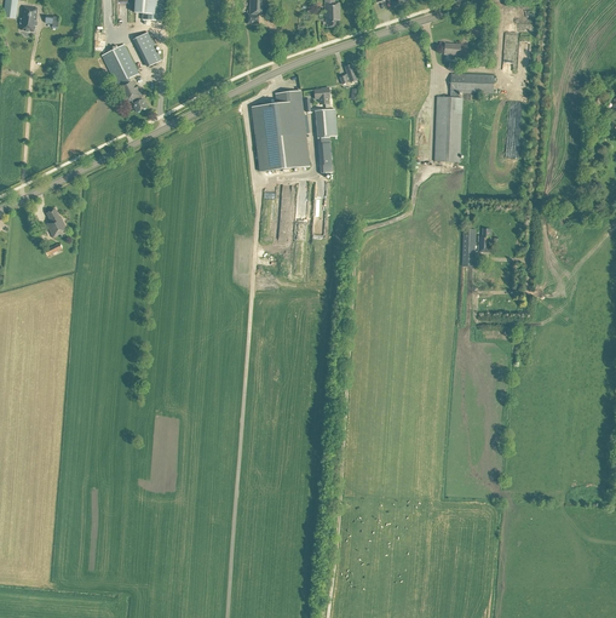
[(1,0),(0,12),(12,13),(15,1),(7,0),(1,0)]
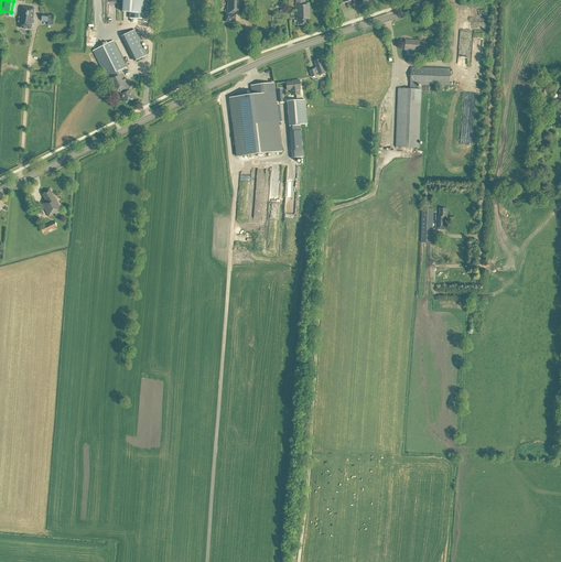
[(120,0),(120,11),(127,11),(127,17),(143,18),(144,0),(120,0)]
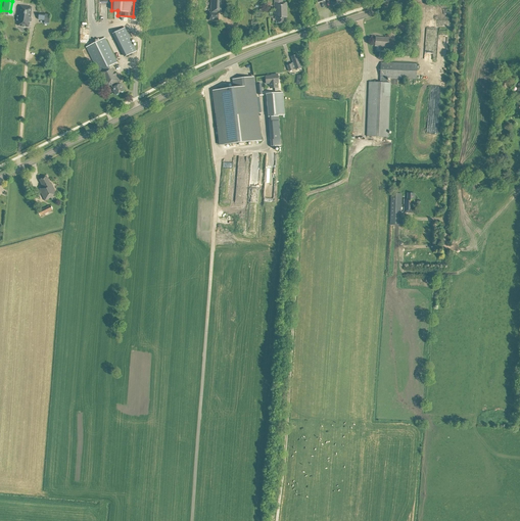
[(220,11),(220,0),(208,0),(207,11),(206,10),(205,18),(215,18),(216,11),(220,11)]
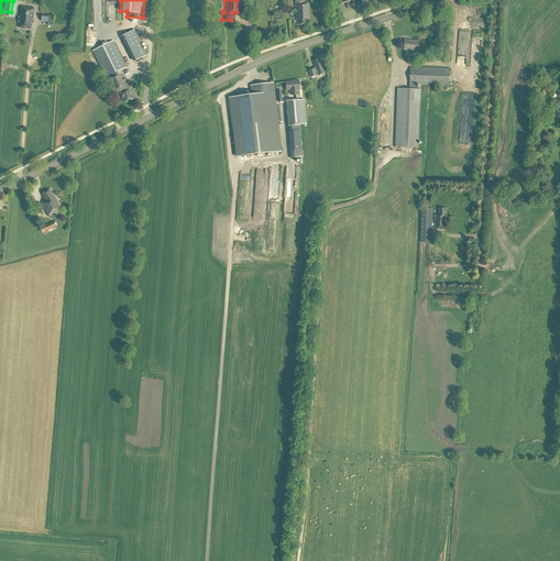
[(293,17),(293,19),(291,19),(291,21),(294,21),(294,23),(305,23),(305,17),(306,17),(306,1),(302,1),(302,0),(292,0),(293,17)]
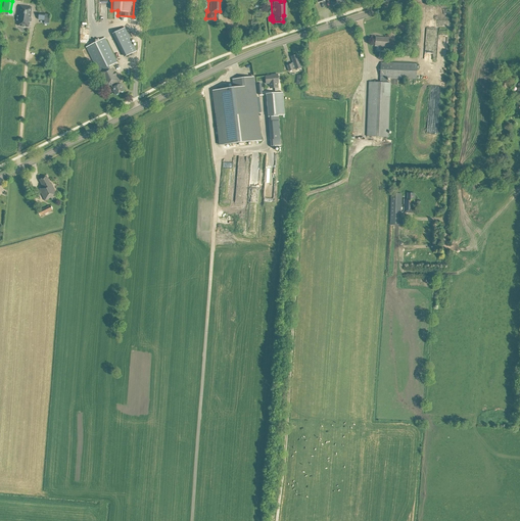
[(28,15),(29,5),(16,4),(15,14),(14,14),(13,18),(15,19),(14,25),(26,26),(27,20),(28,20),(29,16),(28,15)]
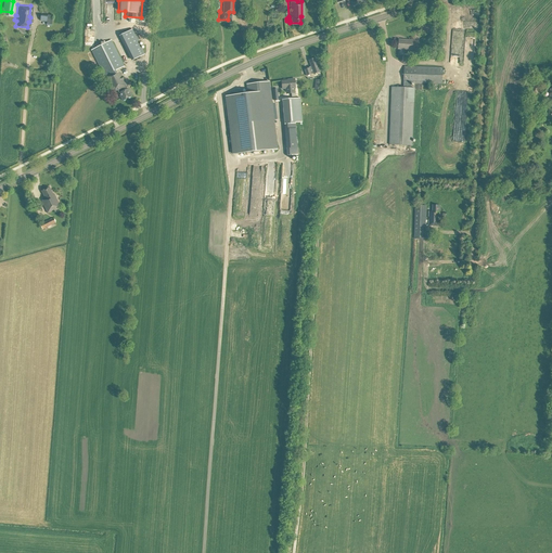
[(49,25),(49,17),(43,17),(45,13),(38,12),(37,18),(43,20),(43,24),(49,25)]
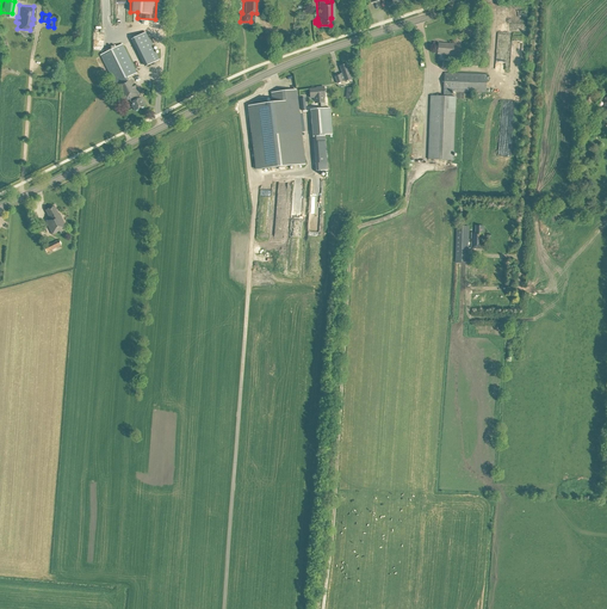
[(100,45),(100,24),(95,24),(95,37),(91,37),(91,45),(100,45)]
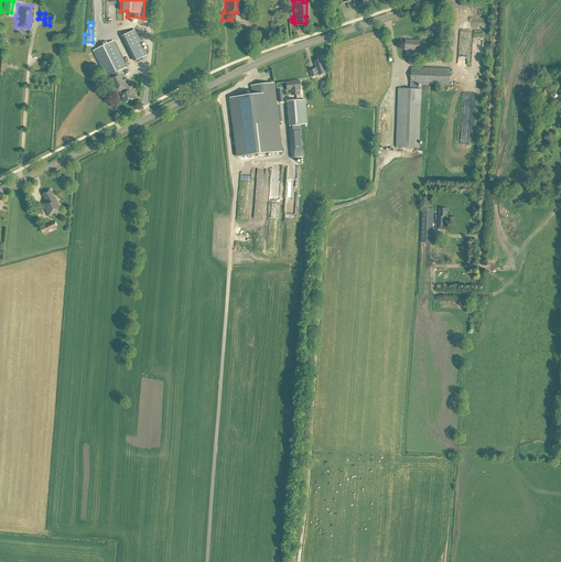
[(143,53),(131,29),(119,34),(131,60),(143,53)]
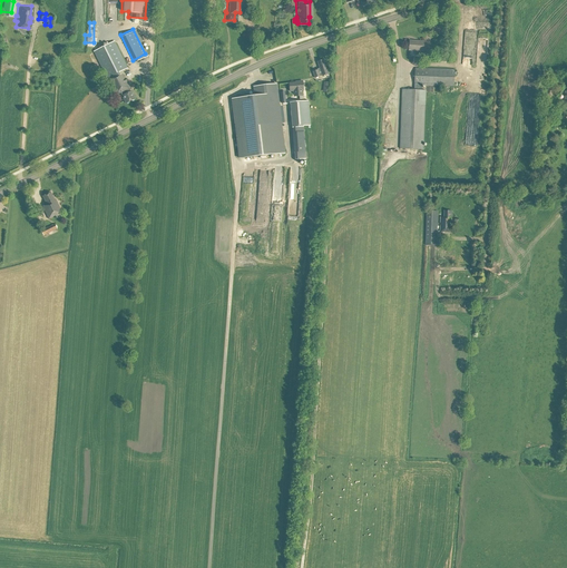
[(427,48),(420,47),(421,40),(407,39),(406,48),(412,49),(412,54),(416,54),(416,49),(420,49),(420,55),(426,55),(427,48)]
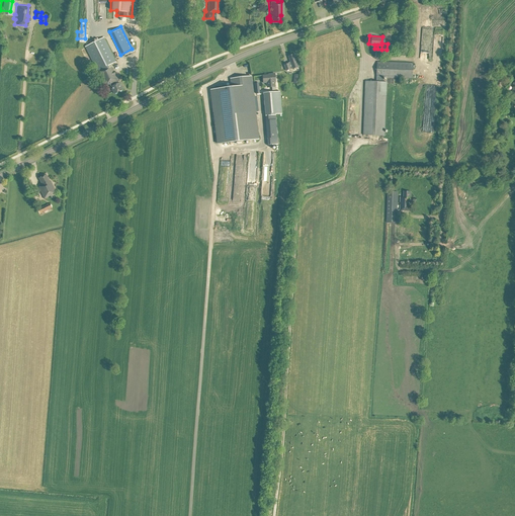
[(102,85),(106,83),(108,85),(111,92),(119,88),(116,81),(114,79),(115,78),(108,64),(107,63),(112,61),(100,36),(82,46),(95,71),(102,85)]
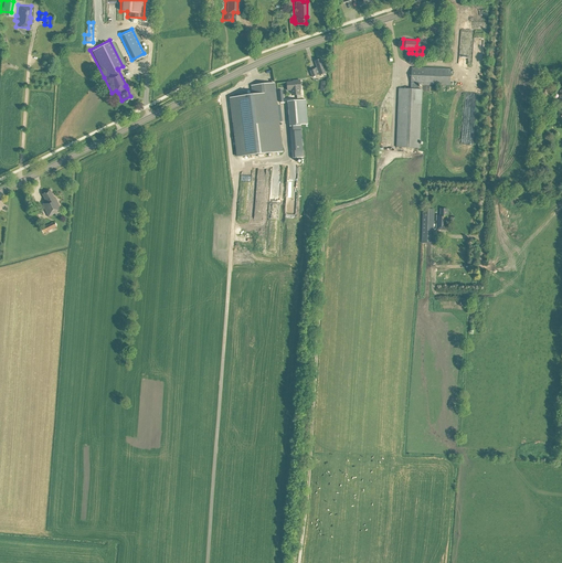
[(317,57),(311,60),(314,67),(307,70),(309,75),(316,73),(316,74),(322,71),(321,66),(320,67),(317,57)]
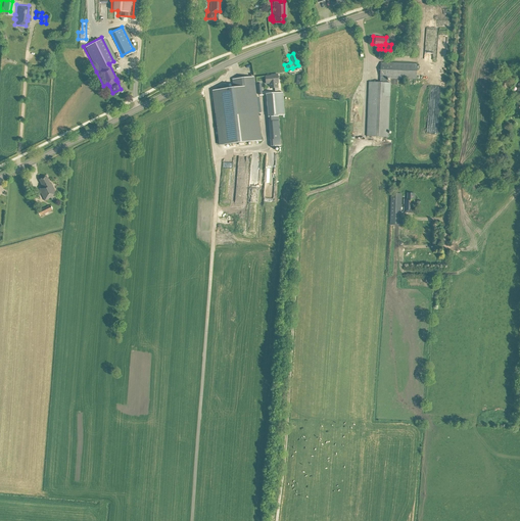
[(84,65),(79,56),(75,58),(79,68),(84,65)]
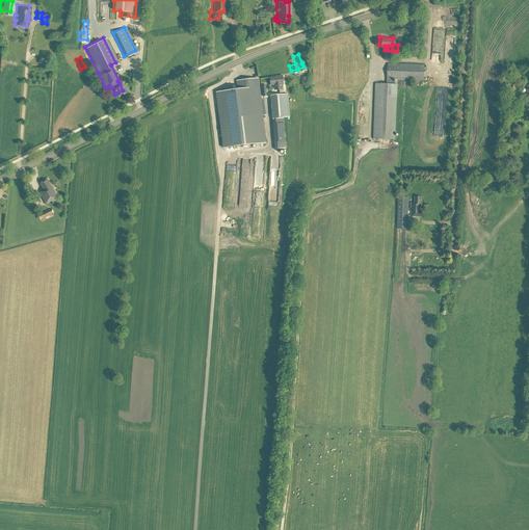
[(372,82),(370,123),(370,137),(392,138),(394,83),(391,82),(391,78),(421,79),(421,63),(385,61),(384,82),(372,82)]
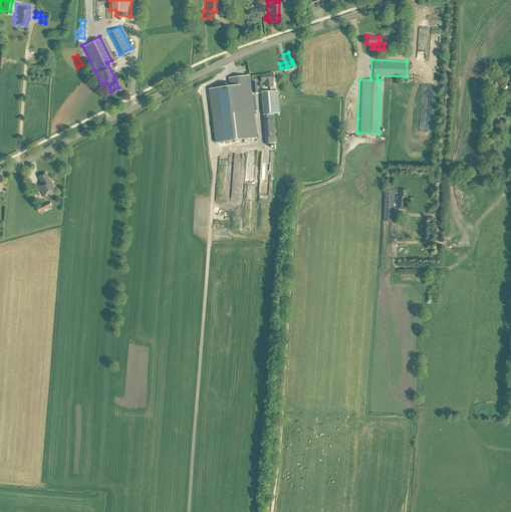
[(270,79),(269,71),(265,71),(265,72),(258,73),(258,80),(261,80),(262,85),(270,85),(270,79)]
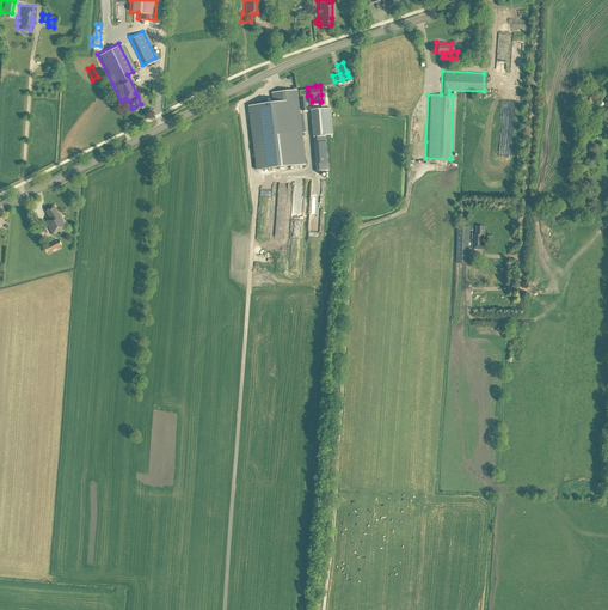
[(302,163),(294,87),(268,91),(269,101),(245,104),(252,169),(302,163)]
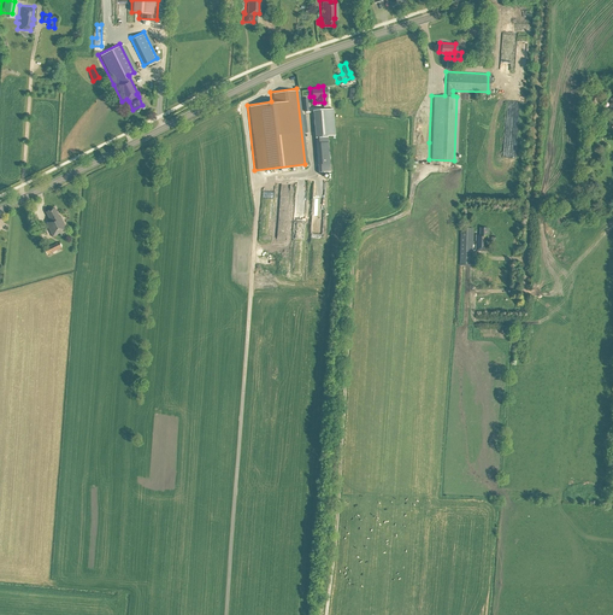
[(324,135),(332,134),(330,107),(310,109),(314,163),(326,163),(324,135)]
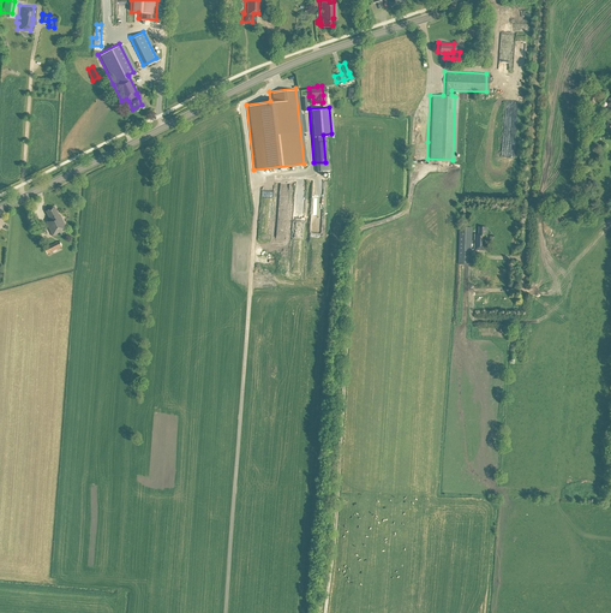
[(47,219),(42,220),(49,234),(64,227),(57,214),(55,214),(52,206),(42,210),(47,219)]
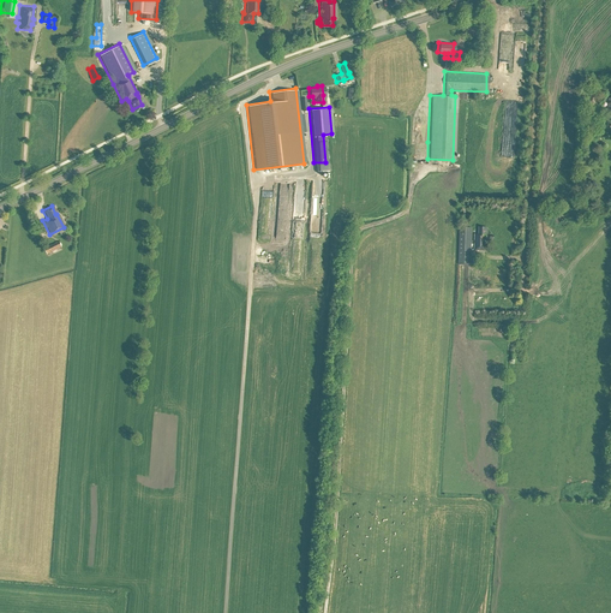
[(481,248),(481,237),(483,237),(483,226),(475,225),(475,232),(471,232),(471,247),(481,248)]
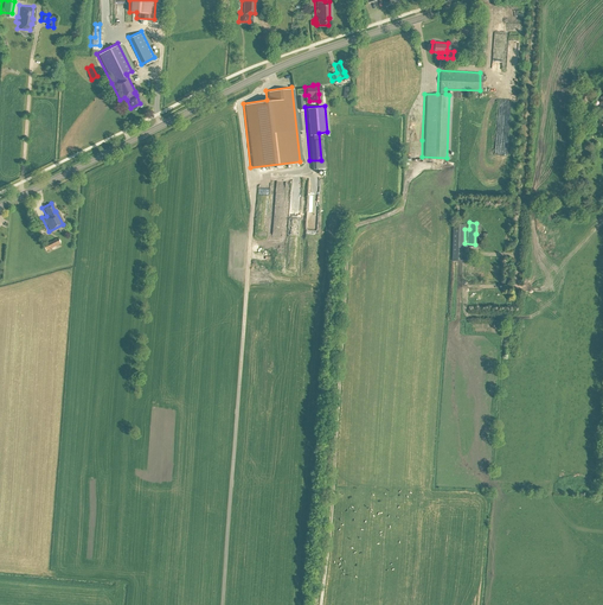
[(40,243),(43,249),(57,242),(55,236),(40,243)]
